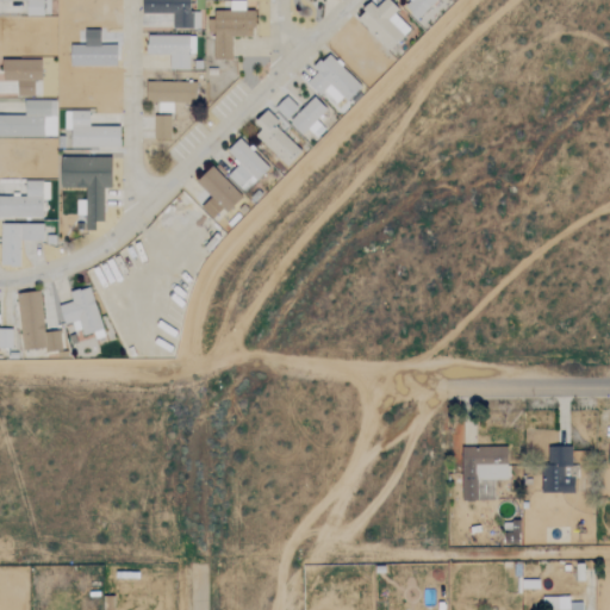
[(42,0),(0,0),(0,1),(25,1),(26,17),(43,16),(42,0)]
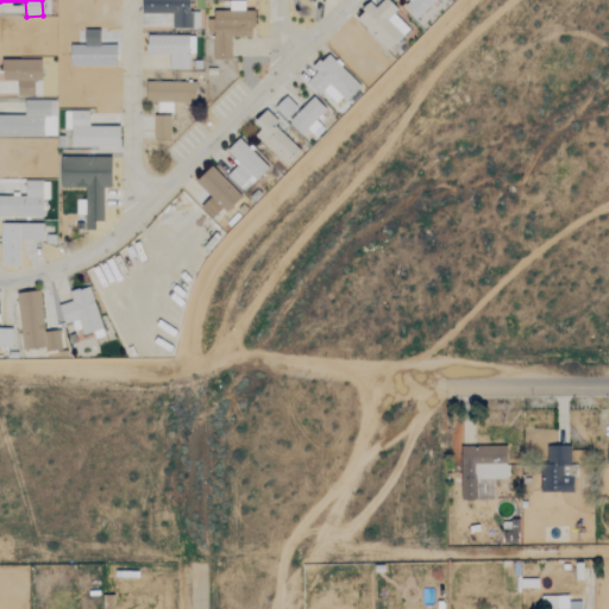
[(140,0),(142,14),(173,13),(173,29),(199,29),(199,12),(189,13),(189,0),(140,0)]
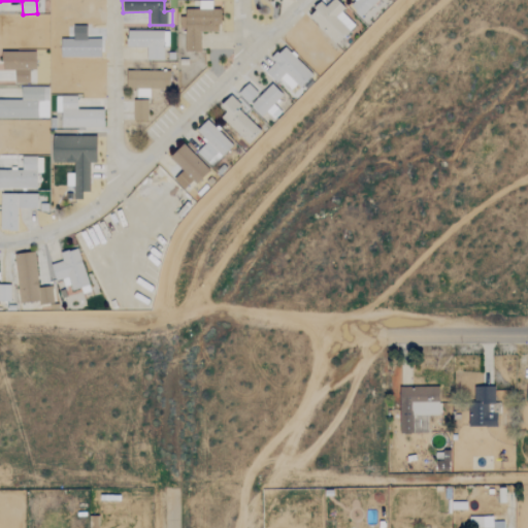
[(344,9),(336,0),(326,0),(309,17),(335,44),(355,26),(341,12),(344,9)]
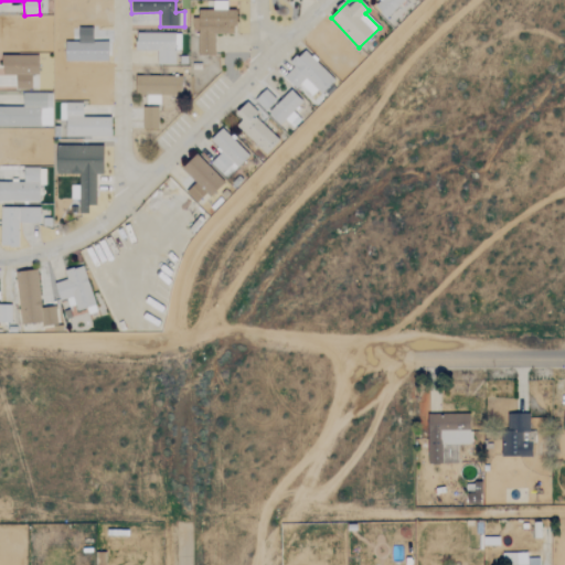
[(374,0),(371,3),(385,19),(404,0),(374,0)]
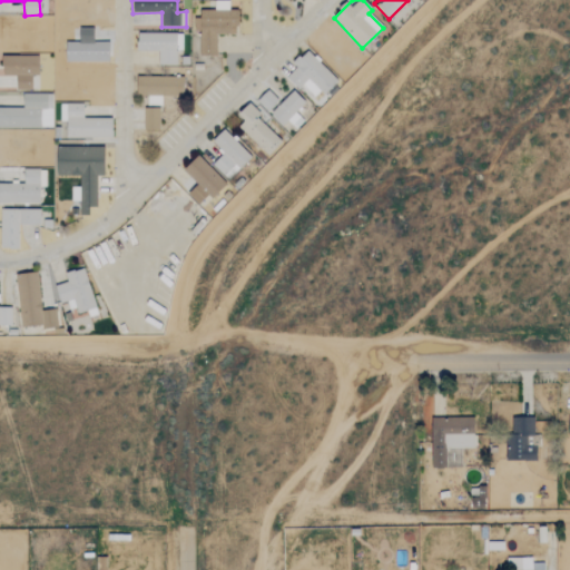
[(237,10),(228,10),(228,1),(208,1),(208,10),(199,10),(199,56),(217,56),(217,35),(237,35),(237,10)]
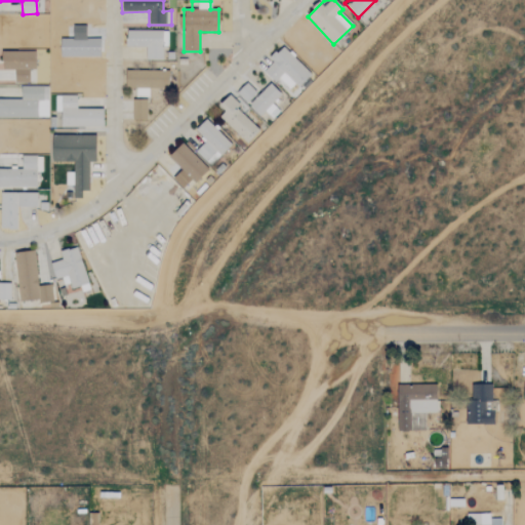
[(162,59),(162,47),(167,47),(167,31),(126,31),(126,47),(146,48),(146,59),(162,59)]
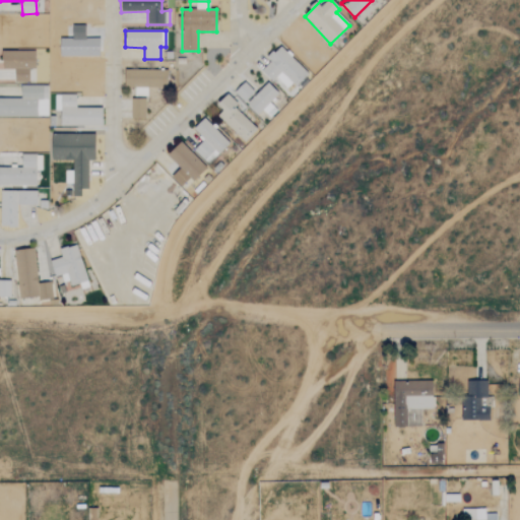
[(266,59),(270,62),(261,70),(271,81),(276,77),(288,90),(307,73),(280,46),(266,59)]
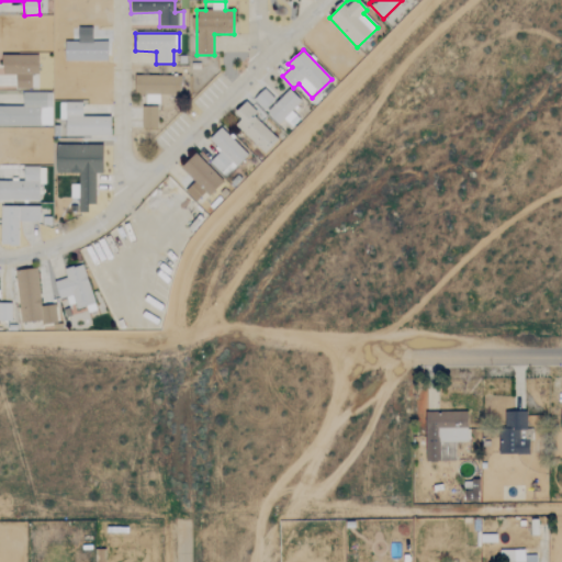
[(32,88),(31,75),(38,75),(37,55),(2,56),(2,75),(15,75),(17,89),(32,88)]
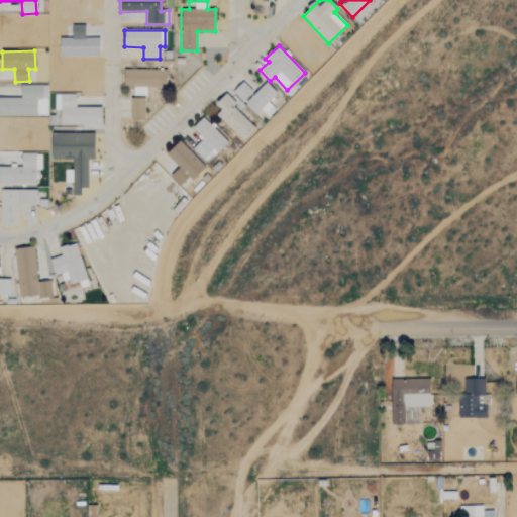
[(166,88),(166,70),(123,70),(123,87),(133,87),(133,95),(146,95),(146,87),(166,88)]
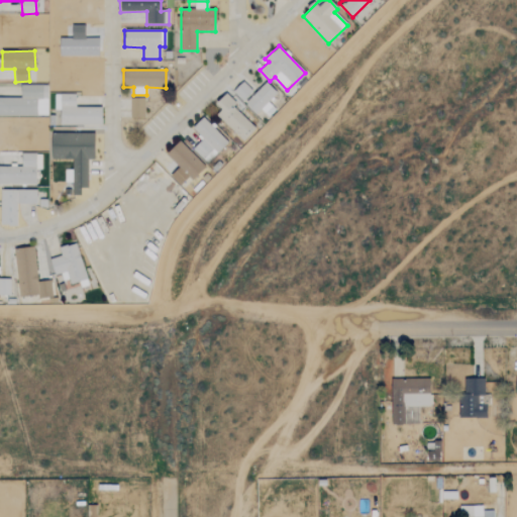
[(232,91),(241,101),(252,92),(243,82),(232,91)]
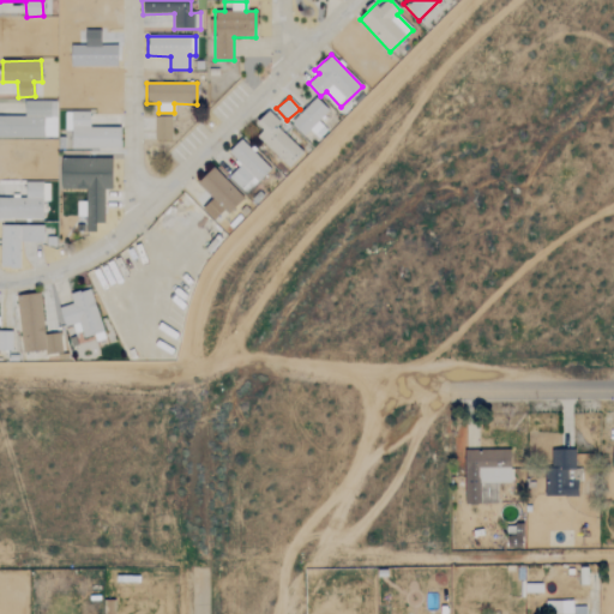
[(318,139),(327,131),(318,121),(329,112),(315,97),(290,121),(304,136),(309,130),(318,139)]
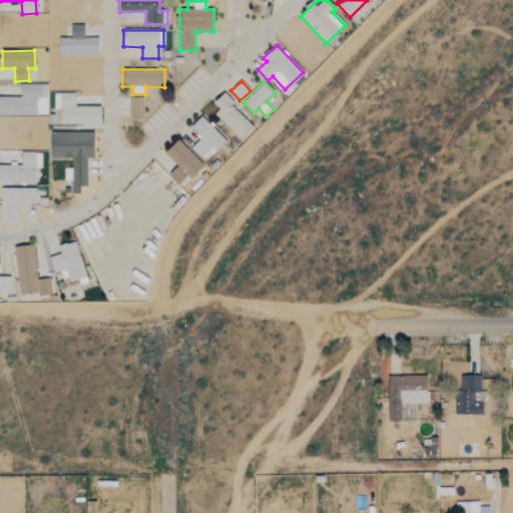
[(47,84),(20,84),(20,97),(0,96),(0,114),(46,115),(47,84)]
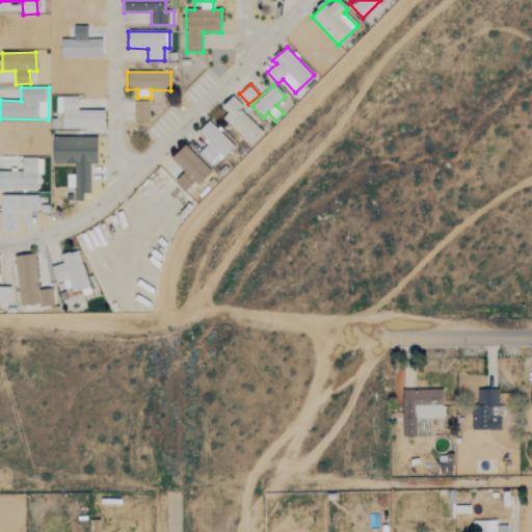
[(250,145),(263,132),(239,109),(242,106),(232,96),(221,107),(228,112),(222,118),(250,145)]
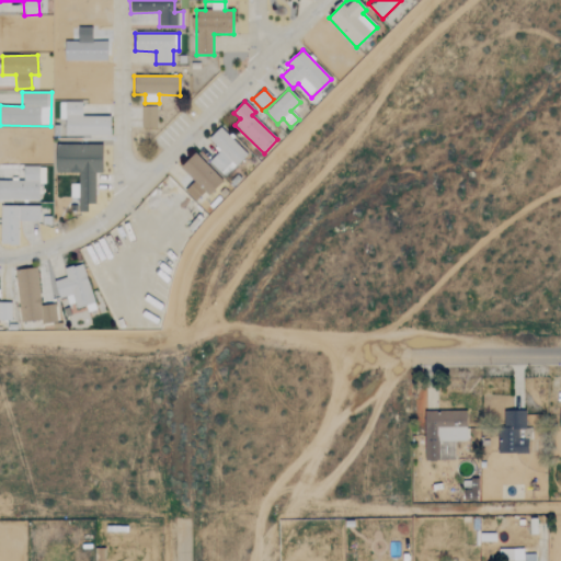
[(111,117),(81,116),(82,103),(59,102),(59,119),(66,119),(65,135),(110,136),(111,117)]
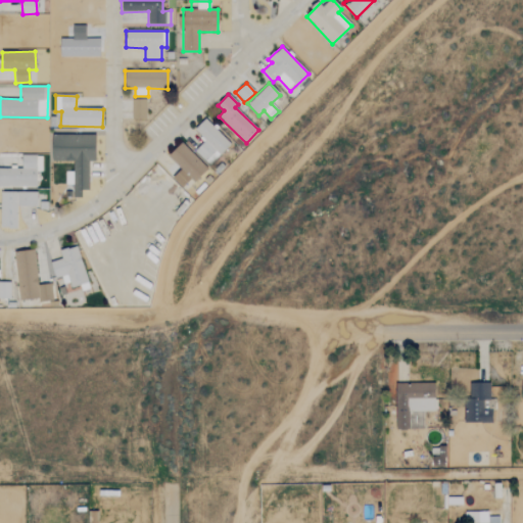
[(146,99),(132,99),(132,120),(146,120),(146,99)]
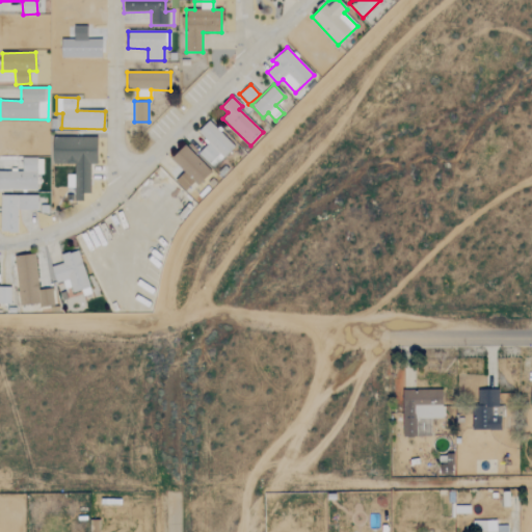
[(234,145),(208,121),(197,132),(209,142),(197,154),(212,167),(234,145)]
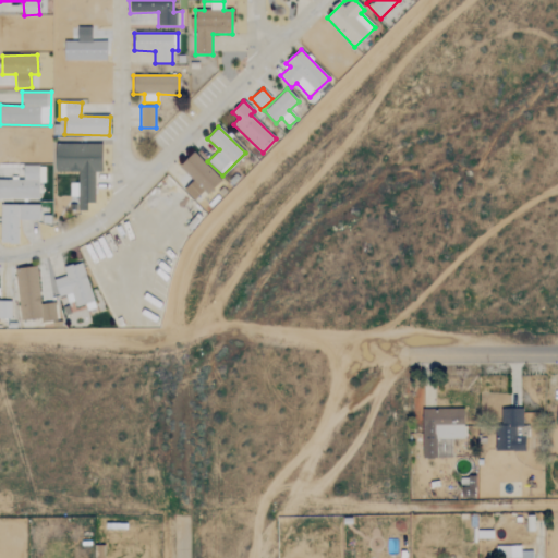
[(101,144),(56,144),(56,171),(79,171),(79,183),(70,183),(70,197),(79,197),(77,211),(95,211),(95,173),(101,173),(101,144)]
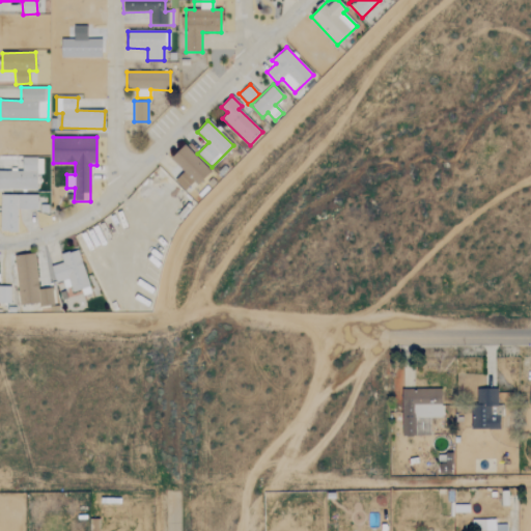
[(174,182),(185,192),(193,183),(197,187),(211,171),(184,145),(170,159),(184,172),(174,182)]
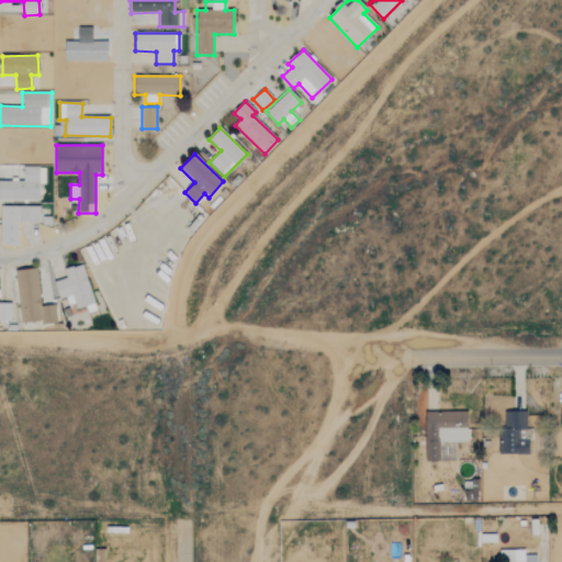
[(0,200),(38,201),(40,167),(23,166),(23,181),(0,180),(0,200)]
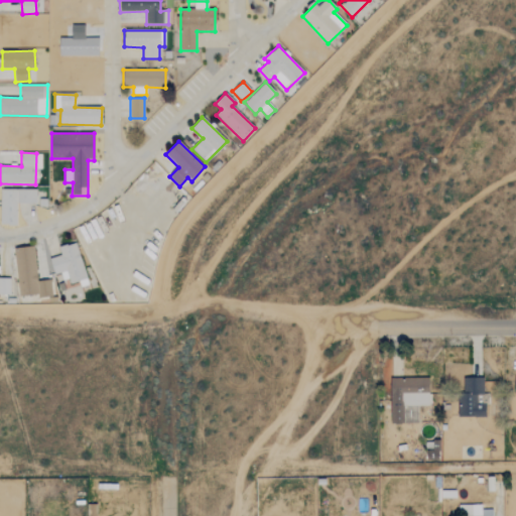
[(36,189),(0,189),(0,210),(0,225),(16,226),(17,204),(36,204),(36,189)]
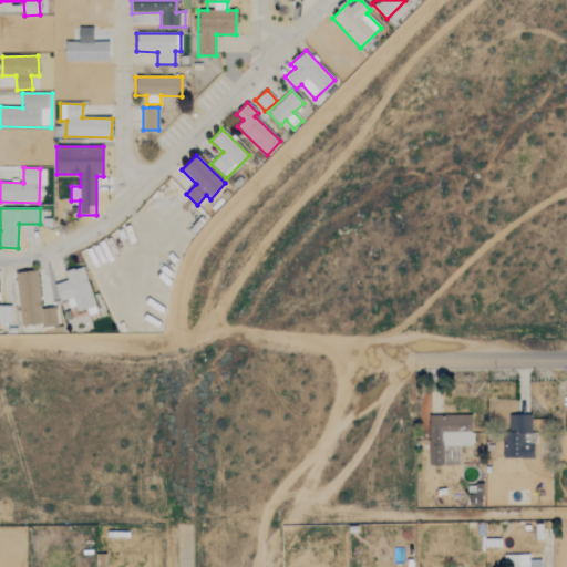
[(70,298),(74,313),(95,308),(83,265),(64,270),(68,281),(54,285),(59,301),(70,298)]
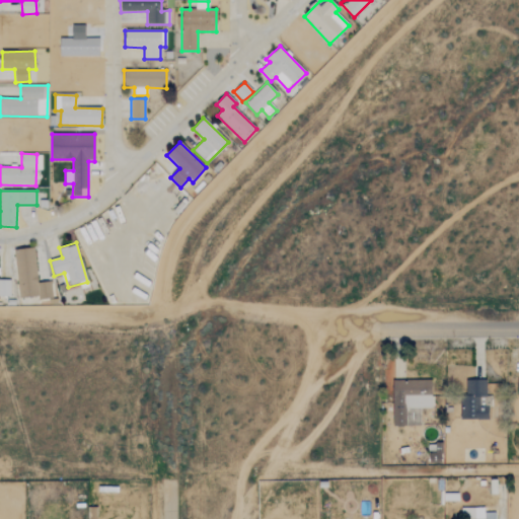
[(38,283),(33,246),(13,249),(19,300),(53,296),(51,282),(38,283)]
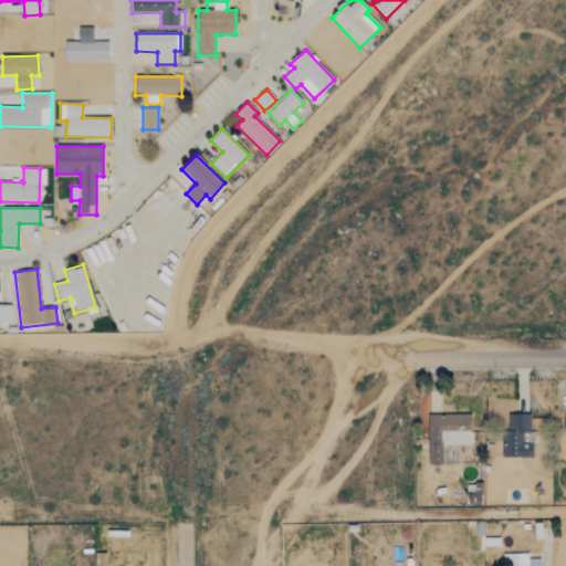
[(0,322),(11,323),(11,305),(0,304),(0,322)]
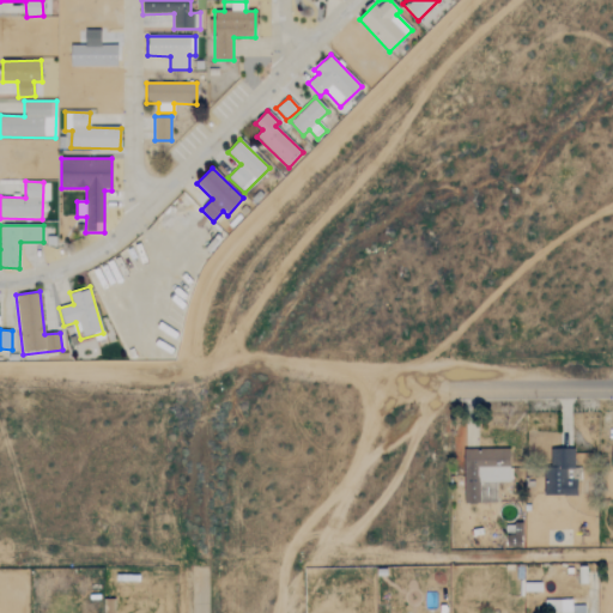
[(462,449),(463,504),(495,503),(495,483),(509,481),(509,448),(462,449)]
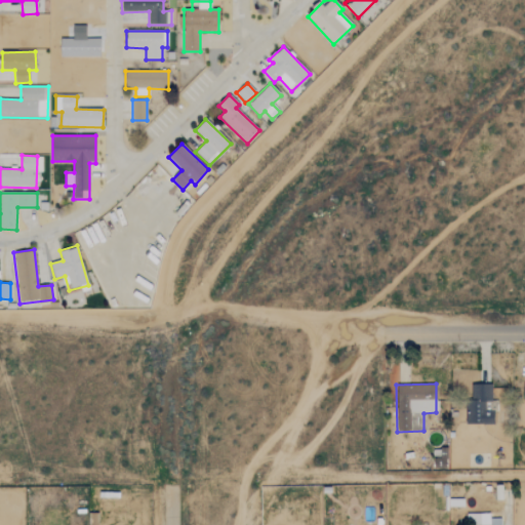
[(468,425),(495,423),(495,400),(491,400),(491,385),(467,385),(468,425)]
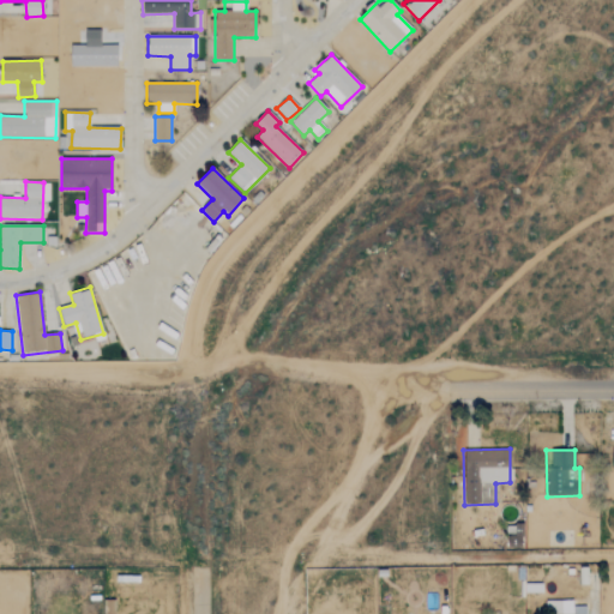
[(585,613),(585,608),(573,607),(573,602),(547,601),(546,613),(585,613)]
